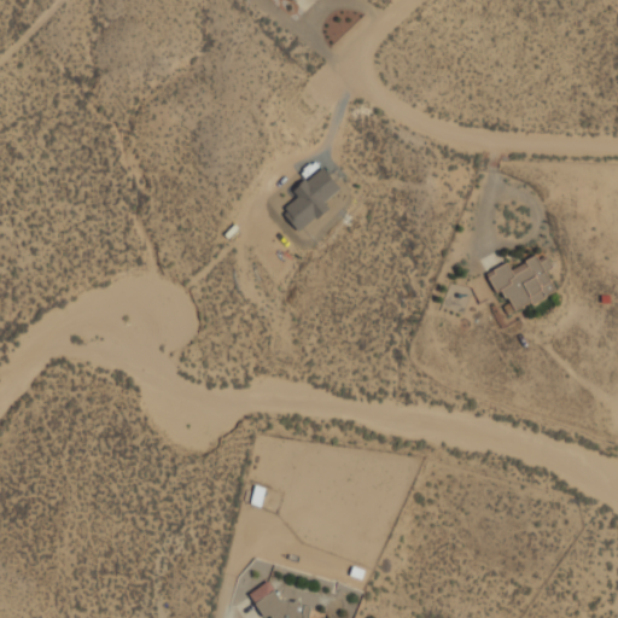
[(290,0),(301,11),(303,9),(295,0),(290,0)]
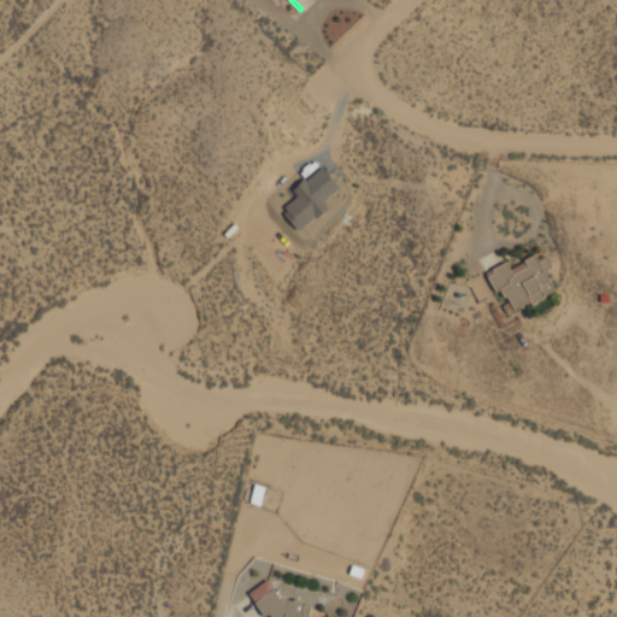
[(299,231),(327,206),(323,203),(339,188),(319,168),(293,192),(298,197),(281,212),(299,231)]
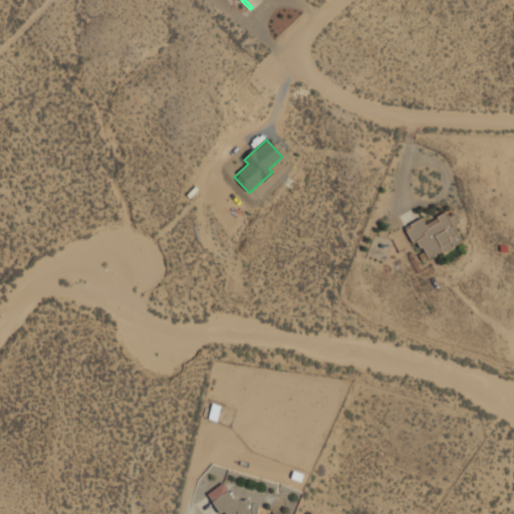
[(461,243),(446,214),(424,225),(421,219),(404,228),(412,245),(418,242),(427,260),(461,243)]
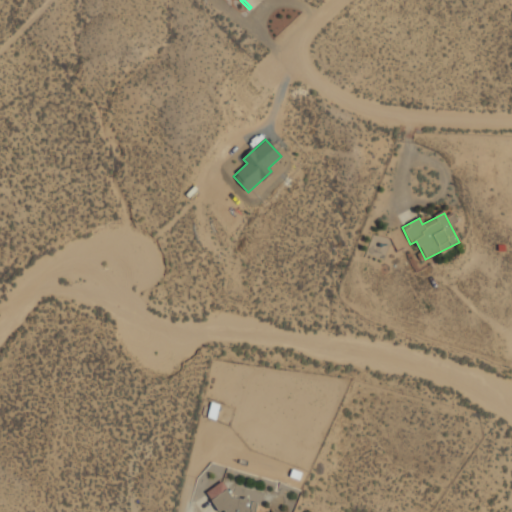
[(395,251),(405,248),(399,230),(389,233),(395,251)]
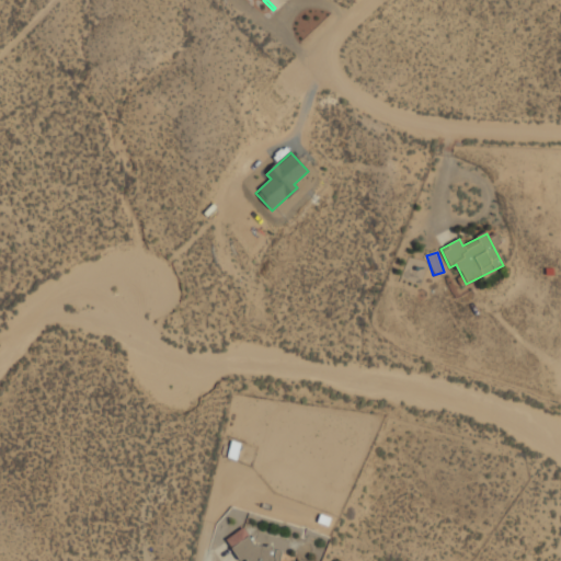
[(277,560),(279,544),(232,539),(230,560),(242,560),(277,560)]
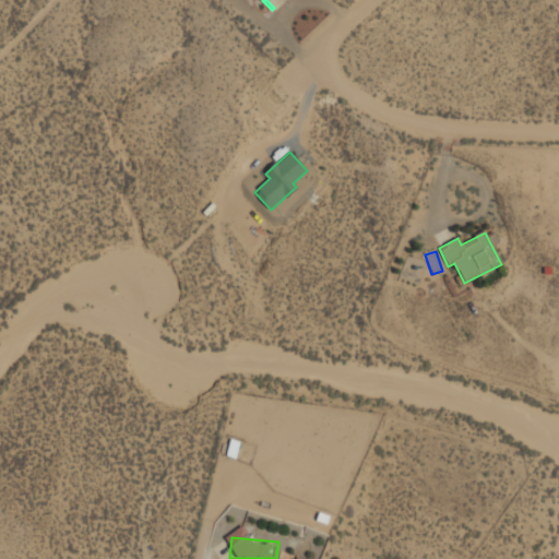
All buildings are outlined.
